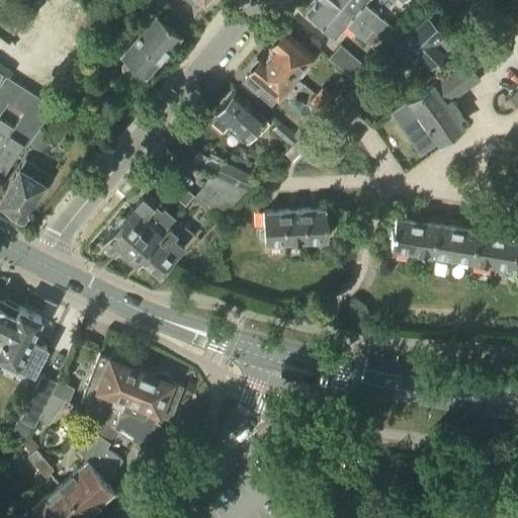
[(137,0),(152,14),(164,0),(137,0)]
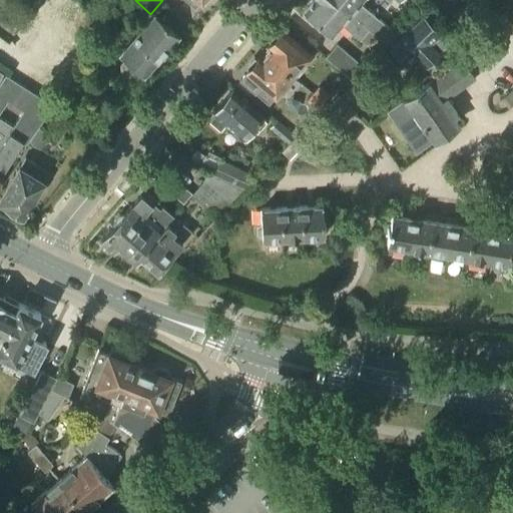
[(386,43),(334,0),(312,0),(304,10),(333,35),(342,25),(368,46),(373,40),(377,43),(380,40),(385,44),(386,43)]
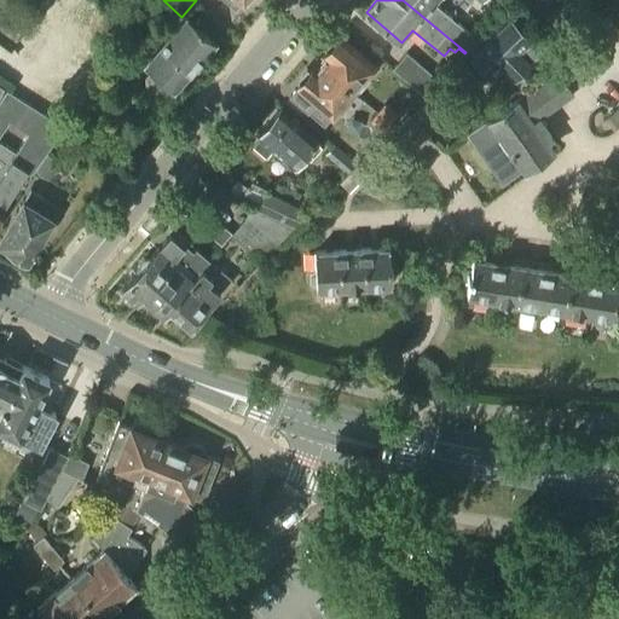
[(403,0),(466,52),(476,40),(434,5),(438,0),(403,0)]
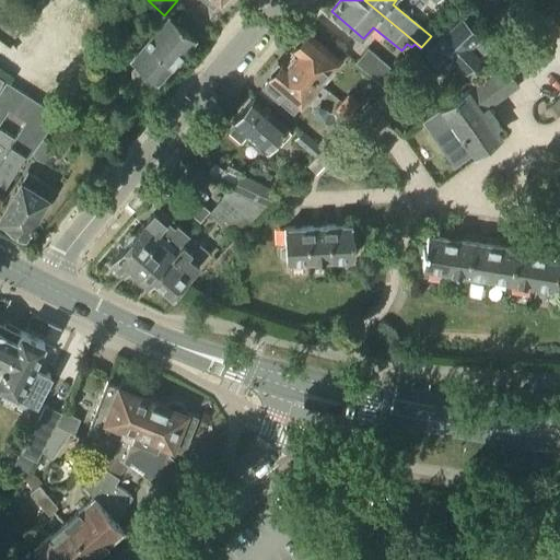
[(28,9),(11,6),(9,16),(26,20),(28,9)]
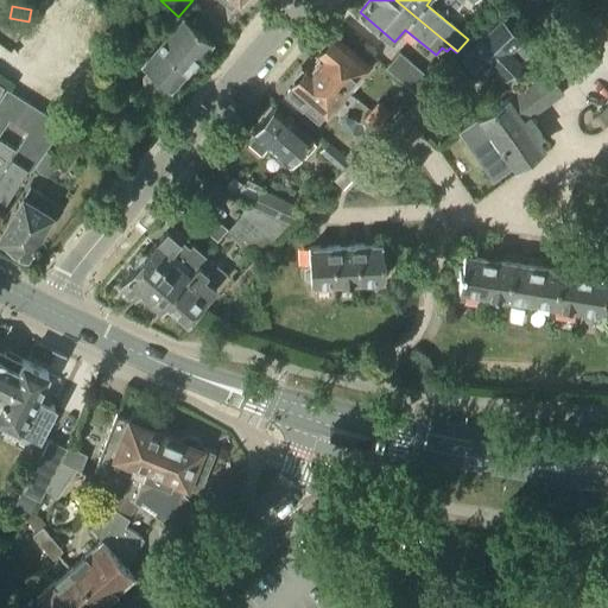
[(538,23),(550,33),(561,21),(550,11),(538,23)]
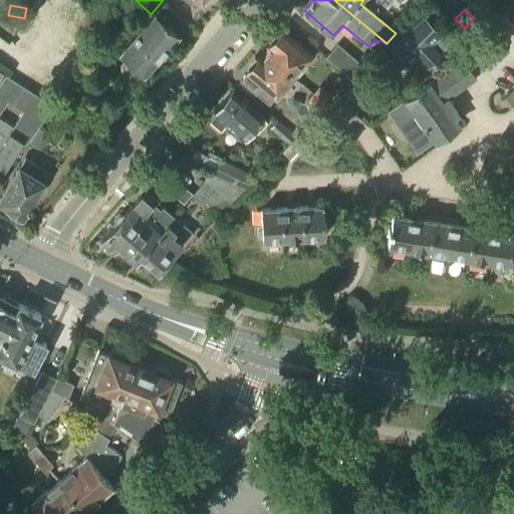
[(144,74),(178,34),(156,14),(120,54),(125,59),(121,63),(120,71),(122,73),(121,75),(122,76),(124,74),(127,77),(135,74),(139,69),(144,74)]
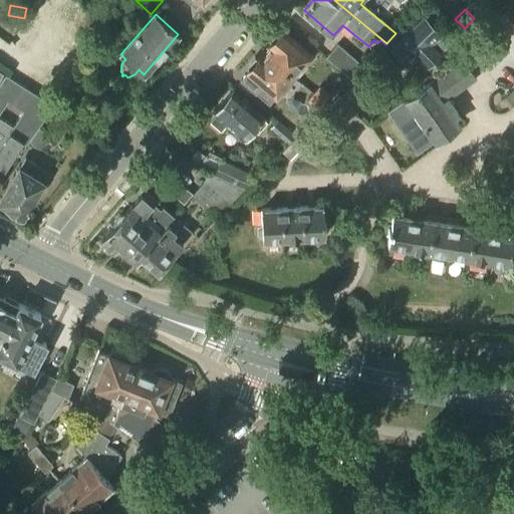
[(426,66),(442,51),(431,40),(438,33),(423,17),(393,46),(408,62),(415,55),(426,66)]
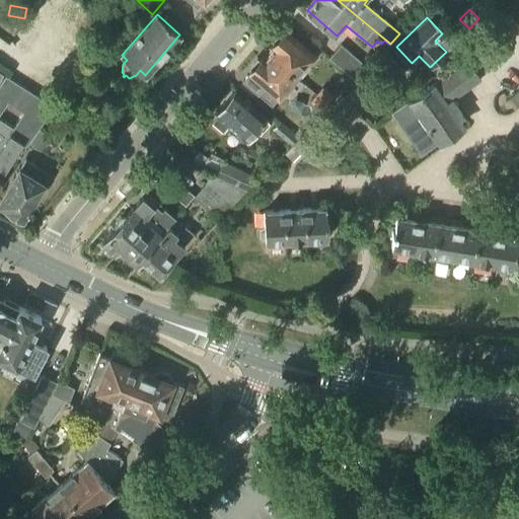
[(486,64),(486,63),(498,55),(482,31),(473,38),(483,49),(477,53),(486,64)]
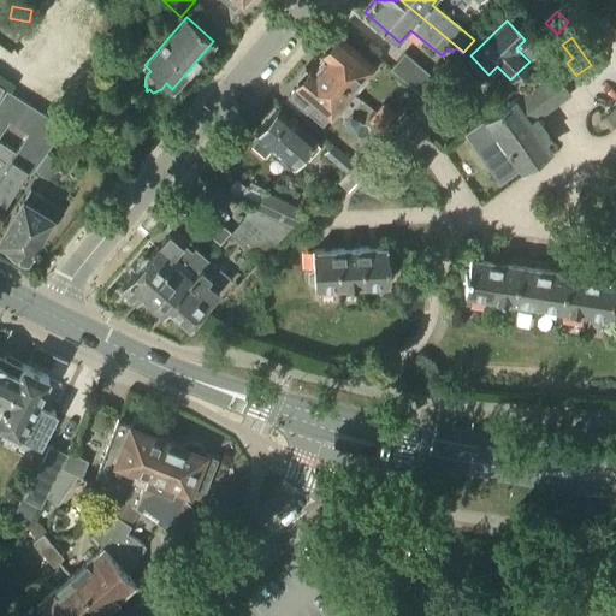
[(351,90),(355,87),(372,66),(339,39),(325,55),(327,58),(321,65),(351,90)]
